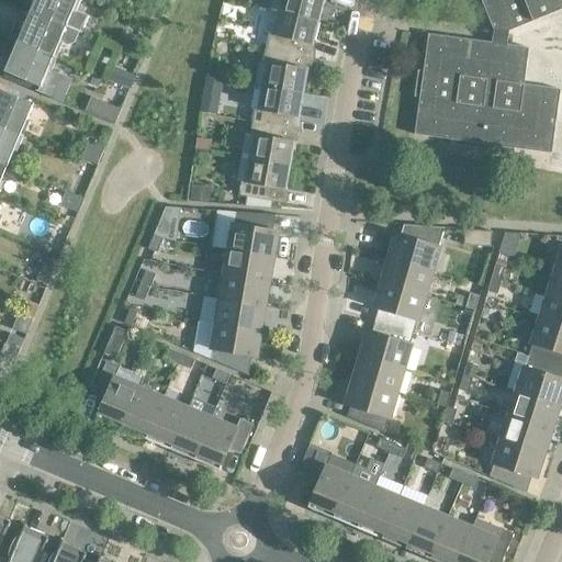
[(80,0),(34,0),(30,11),(78,31),(85,17),(76,12),(80,0)]
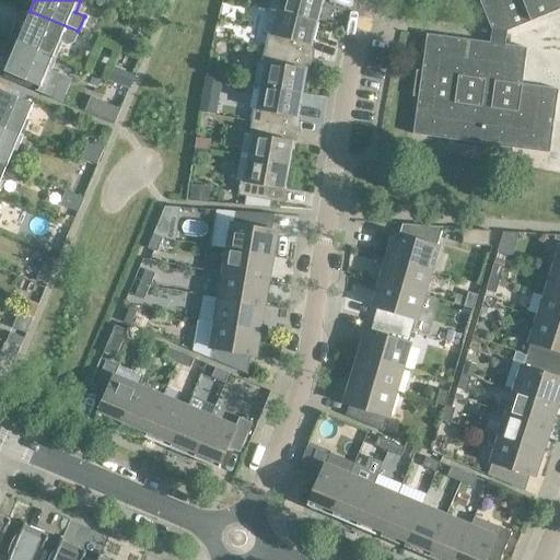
[(271,0),(270,10),(316,21),(321,0),(271,0)]
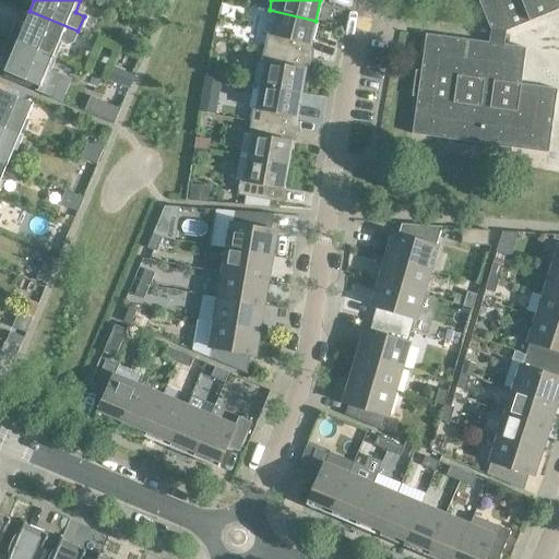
[(558,0),(478,0),(490,30),(491,30),(489,43),(426,34),(420,71),(416,70),(412,96),(417,97),(412,134),(449,139),(449,144),(474,147),(475,143),(486,144),(485,150),(511,153),(511,147),(548,153),(557,90),(521,84),(526,48),(503,45),(506,31),(507,32),(558,9),(558,0)]
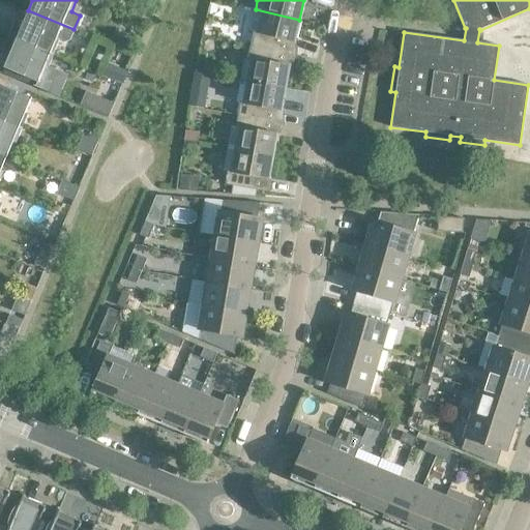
[(141,5),(136,18),(147,22),(152,9),(141,5)]
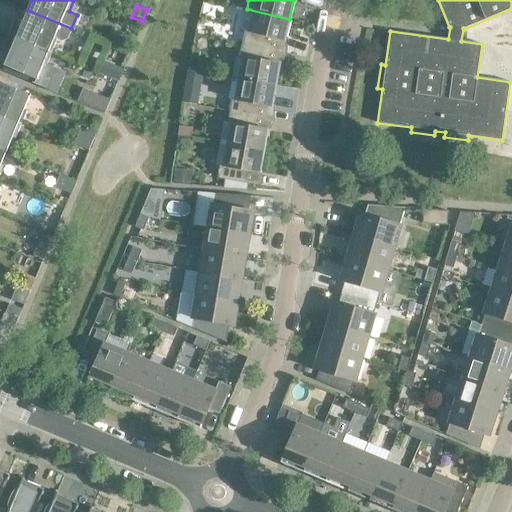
[(289,19),(247,9),(242,29),(245,30),(242,44),(268,49),(271,38),(283,41),(289,19)]
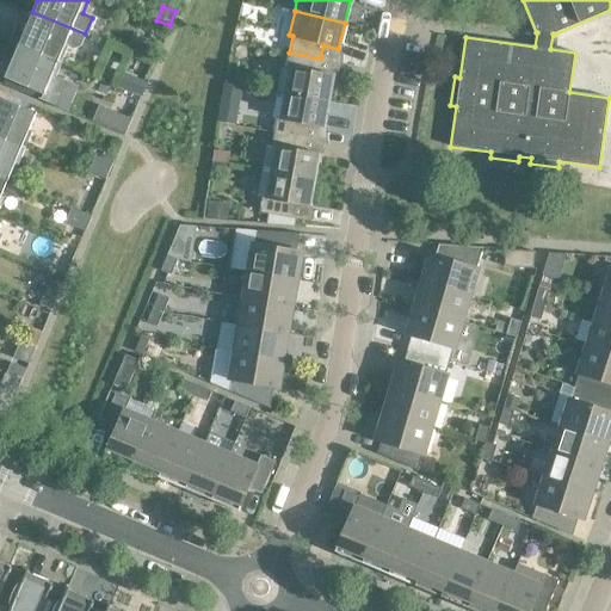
[(85,34),(32,12),(25,30),(16,26),(10,41),(61,63),(68,47),(72,48),(81,44),(85,34)]
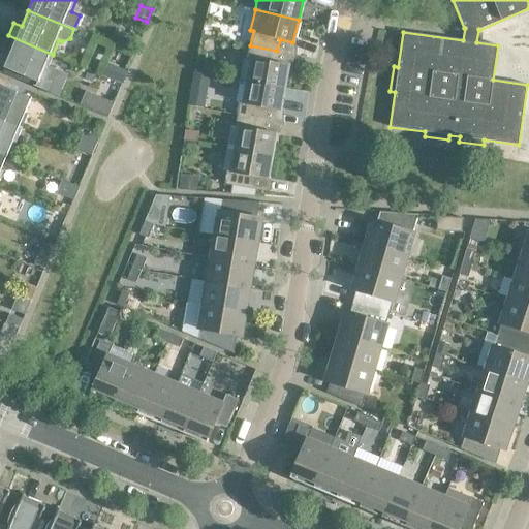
[(120,34),(116,45),(132,52),(136,40),(120,34)]
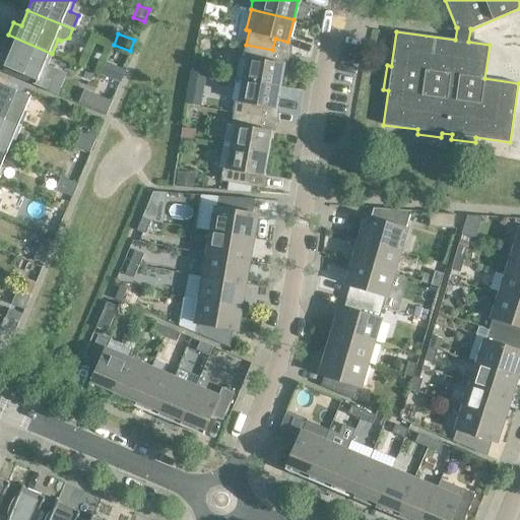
[(52,54),(8,35),(3,48),(11,51),(4,67),(37,81),(35,85),(48,91),(56,72),(46,67),(52,54)]
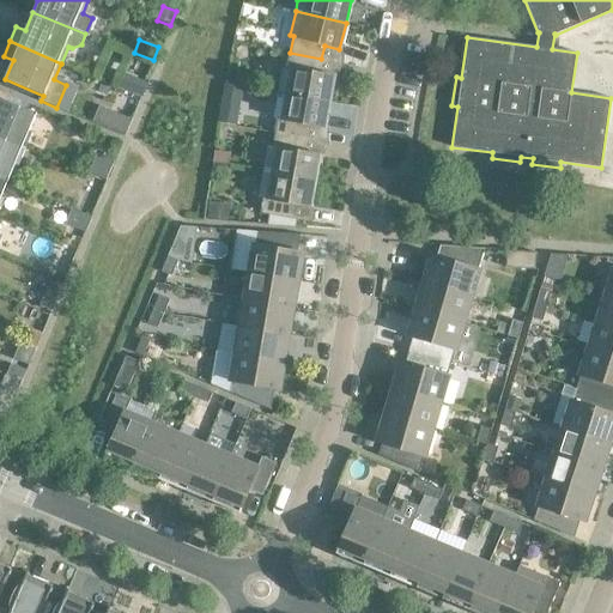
[(321,59),(290,53),(286,68),(283,67),(278,92),(329,102),(334,76),(319,73),(321,59)]
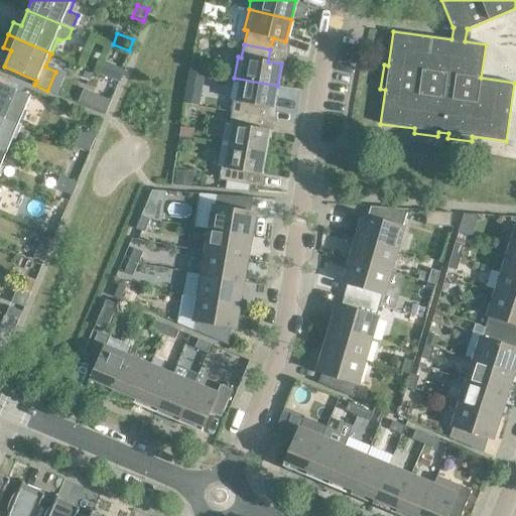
[(104,59),(99,72),(120,81),(125,68),(104,59)]
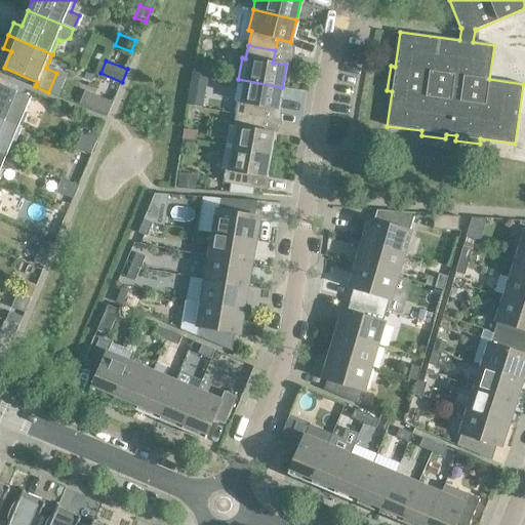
[(282,87),(238,79),(234,101),(238,102),(235,114),(263,119),(265,108),(278,110),(282,87)]
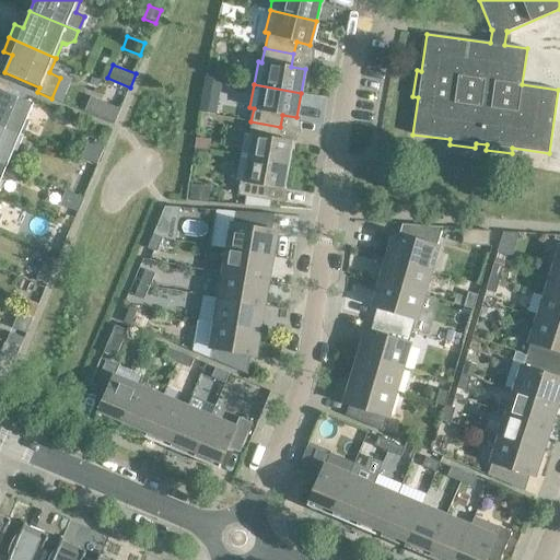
[(0,126),(23,136),(30,120),(26,119),(33,104),(0,90),(0,126)]
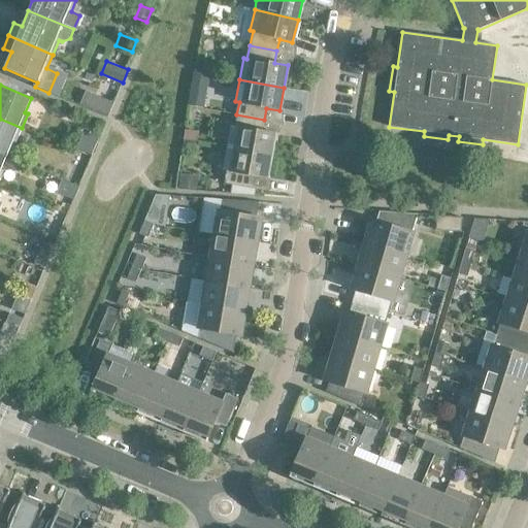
[(192,90),(190,105),(205,108),(208,92),(192,90)]
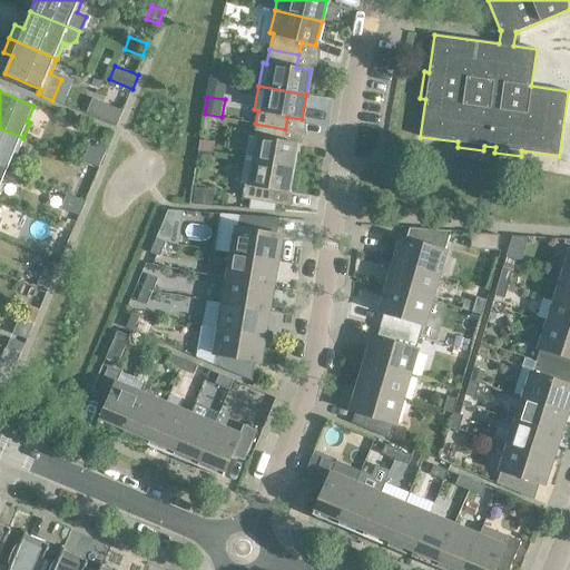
[(92,98),(86,112),(116,125),(121,110),(92,98)]
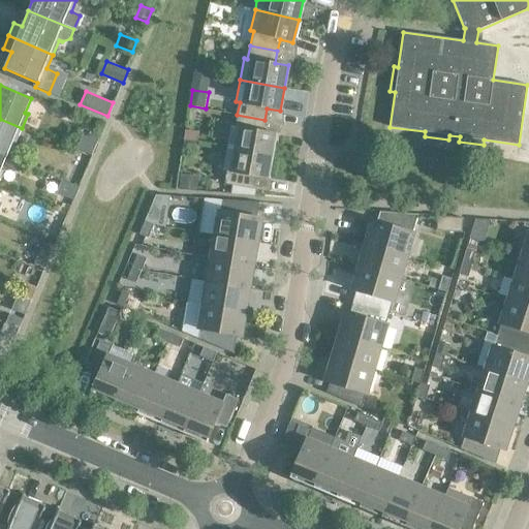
[(265,120),(237,115),(235,127),(231,127),(227,148),(272,156),(276,133),(262,131),(265,120)]
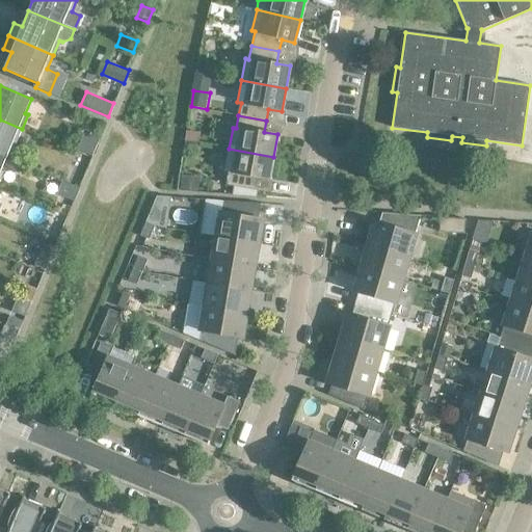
[(22,129),(0,120),(0,153),(6,157),(12,142),(16,143),(22,129)]
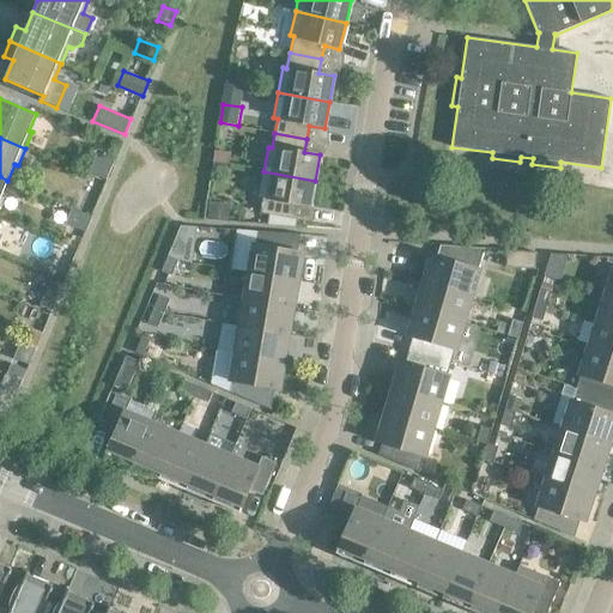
[(217,150),(214,162),(231,164),(232,152),(217,150)]
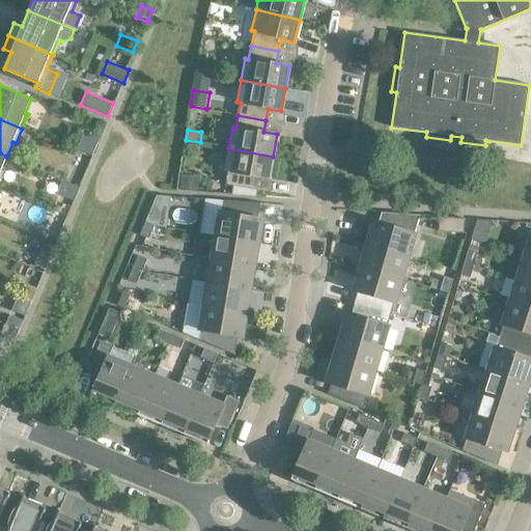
[(83,132),(77,149),(92,156),(99,138),(83,132)]
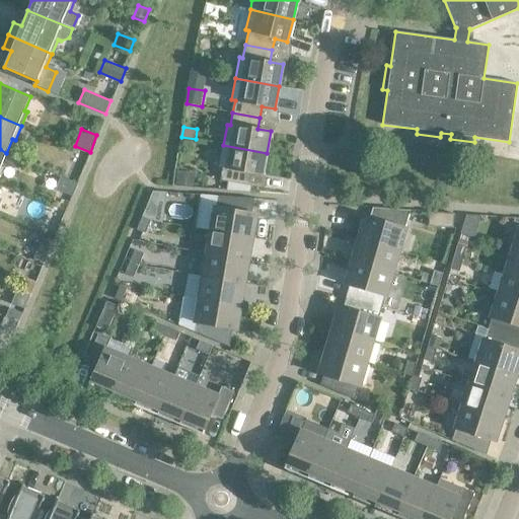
[(267,153),(223,145),(219,166),(223,167),(220,180),(247,186),(249,173),(263,175),(267,153)]
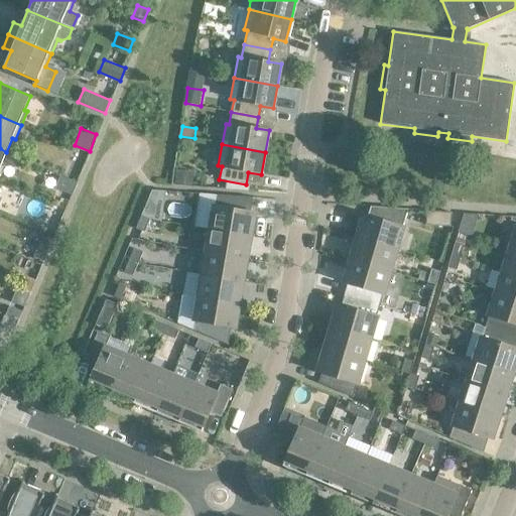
[(176,170),(174,182),(194,184),(195,172),(176,170)]
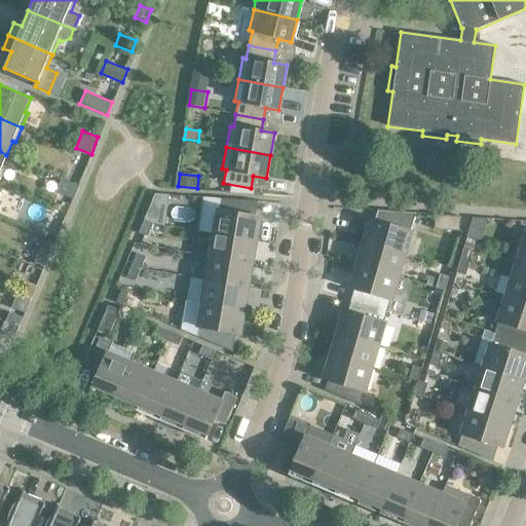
[(62,179),(57,191),(72,197),(77,185),(62,179)]
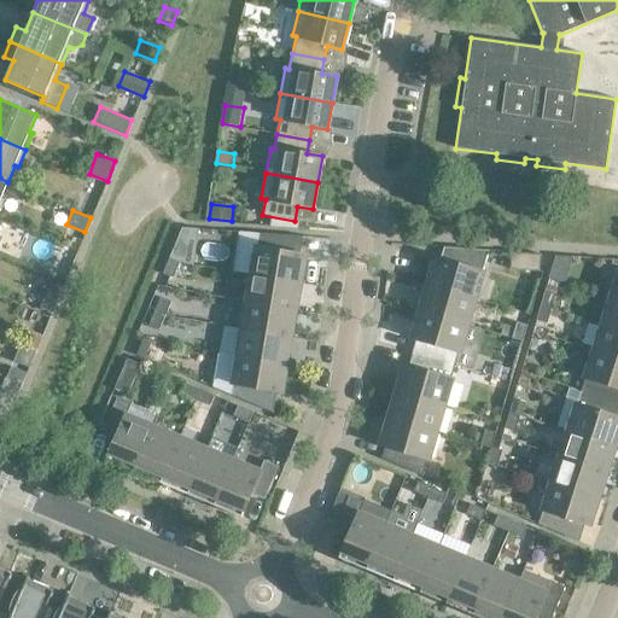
[(182,228),(169,258),(180,262),(193,264),(198,229),(182,228)]
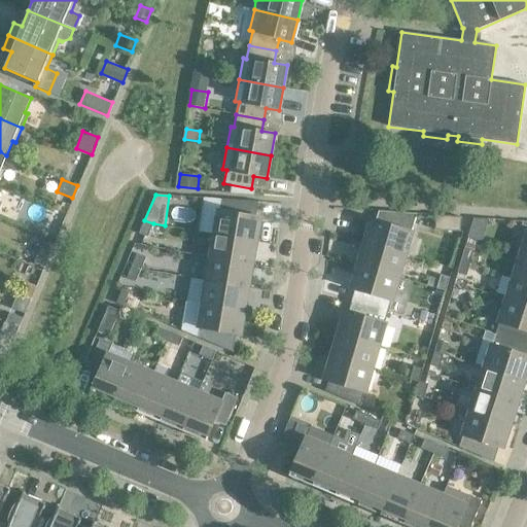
[(258,202),(220,199),(215,235),(255,241),(259,217),(248,215),(250,203),(258,203),(258,202)]
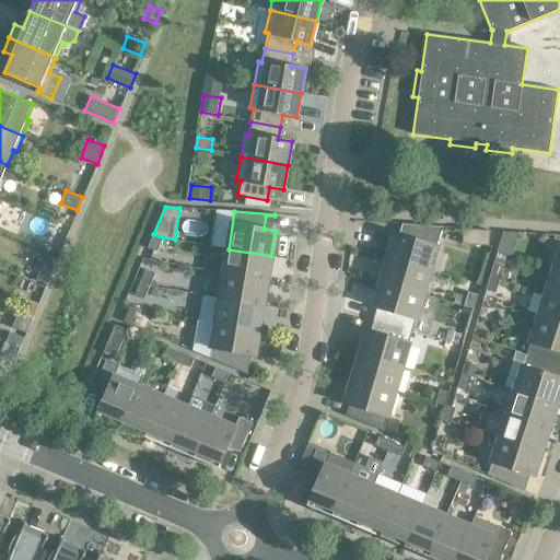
[(443,226),(410,224),(407,236),(395,233),(388,258),(430,270),(443,226)]
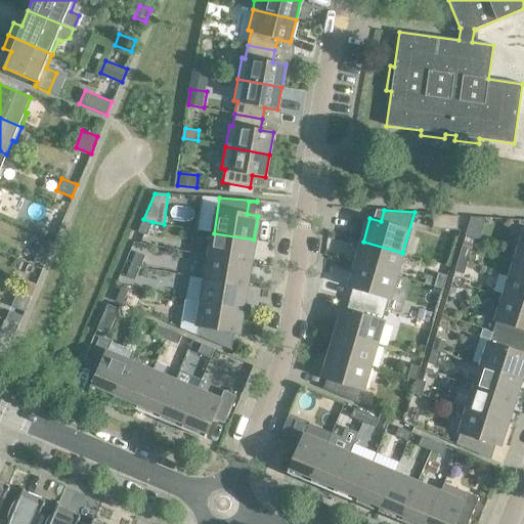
[(459,216),(433,214),(432,228),(457,230),(459,216)]
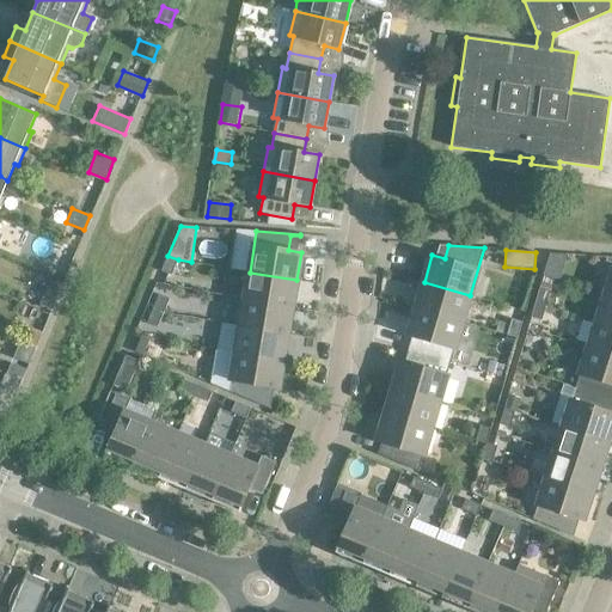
[(178,259),(167,256),(161,271),(171,275),(178,259)]
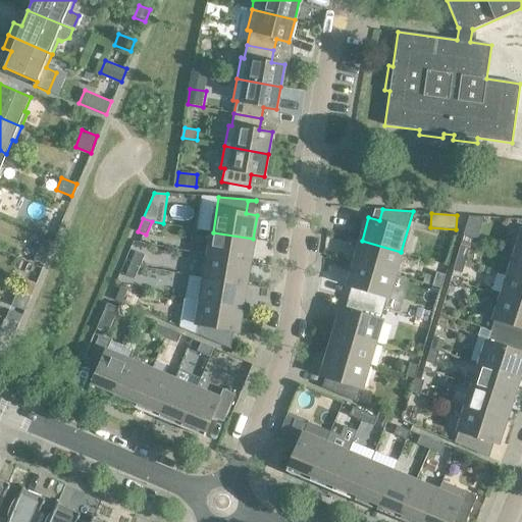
[(253,239),(213,232),(209,255),(249,262),(253,239)]
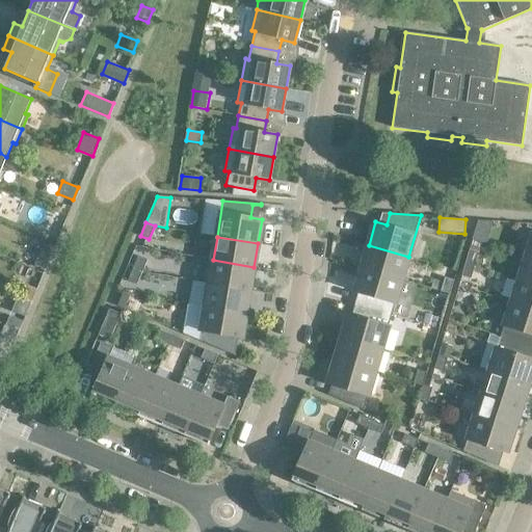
[(408,257),(369,245),(362,268),(401,280),(408,257)]
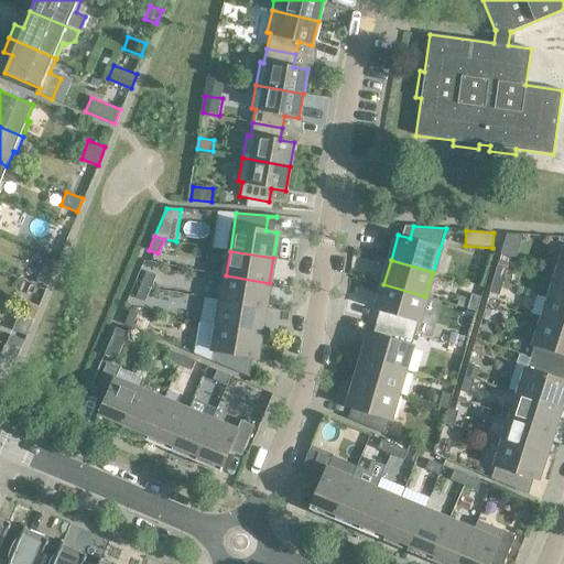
[(507,268),(497,266),(494,279),(503,282),(507,268)]
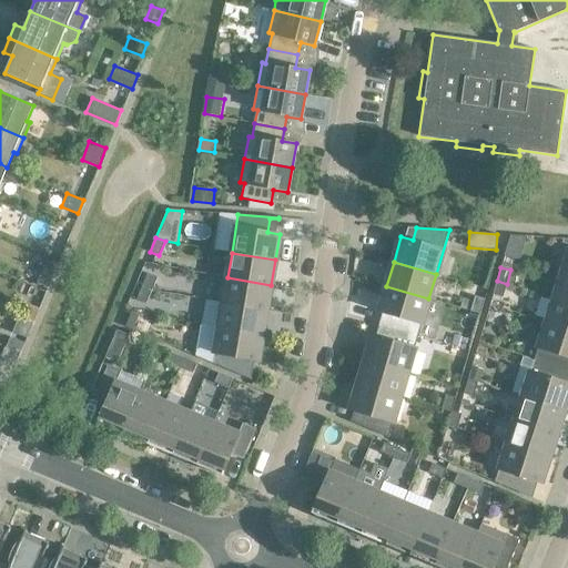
[(156,277),(148,273),(142,286),(151,291),(156,277)]
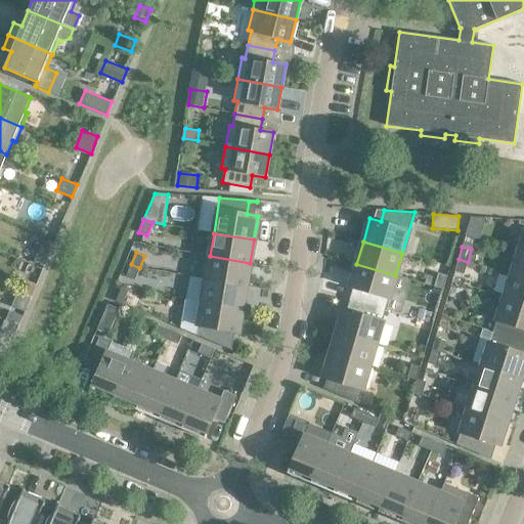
[(523,255),(518,254),(511,275),(523,279),(523,255)]
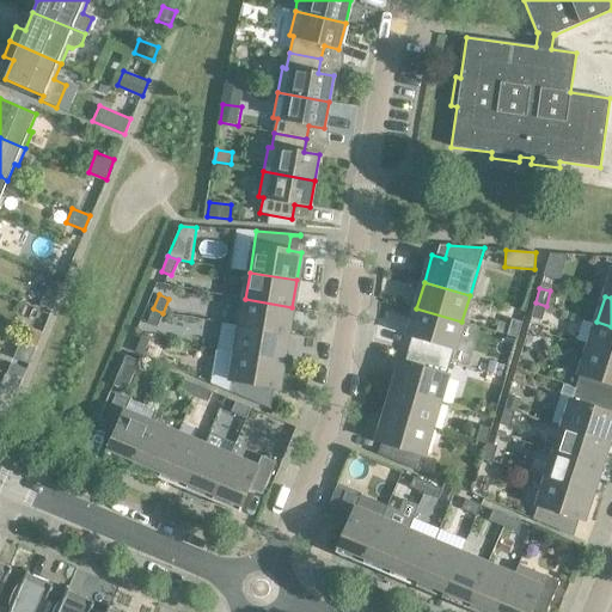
[(292,307),(245,299),(240,326),(287,334),(292,307)]
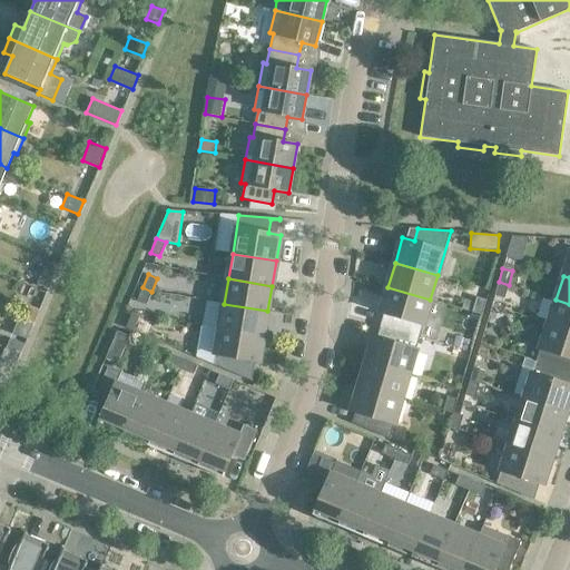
[(509,285),(499,282),(494,296),(504,298),(509,285)]
